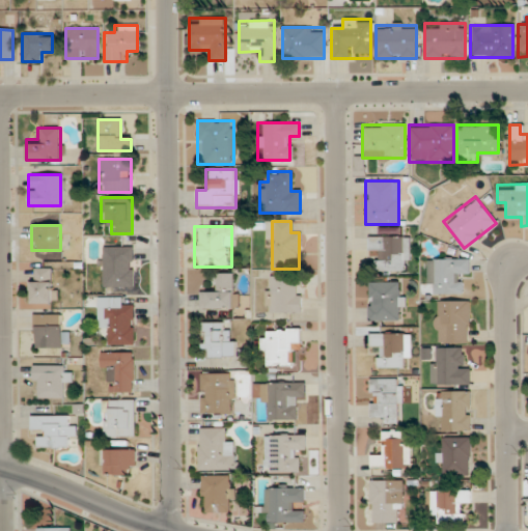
[(367,250),(377,250),(377,271),(399,271),(399,261),(409,261),(409,235),(367,235),(367,250)]
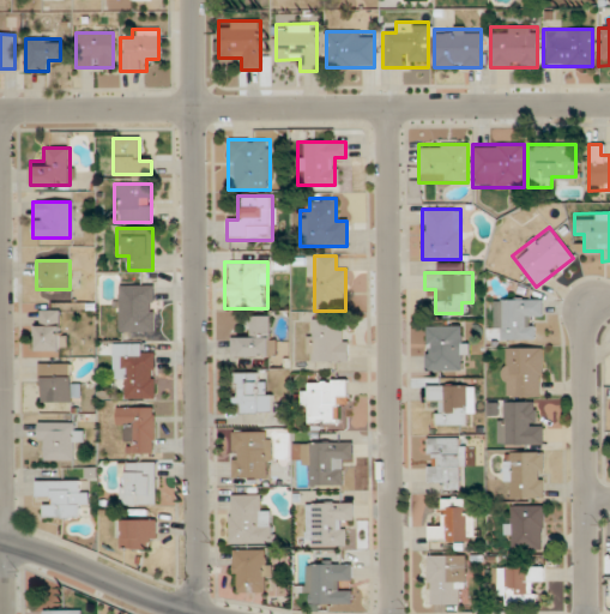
[(116,332),(153,332),(153,286),(116,286),(116,332)]
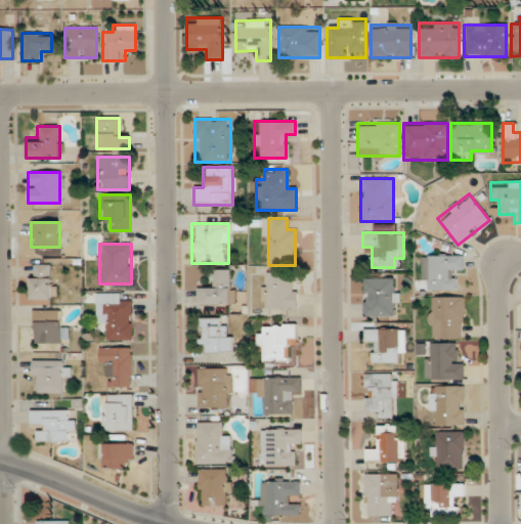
[(52,265),(29,265),(29,299),(52,299),(52,265)]
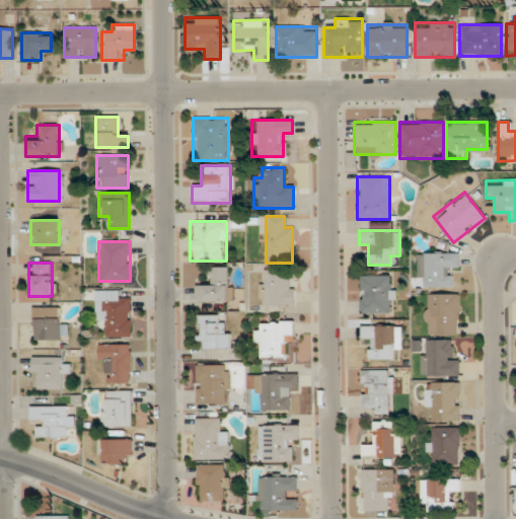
[(194,301),(230,301),(230,268),(210,268),(210,285),(194,285),(194,301)]
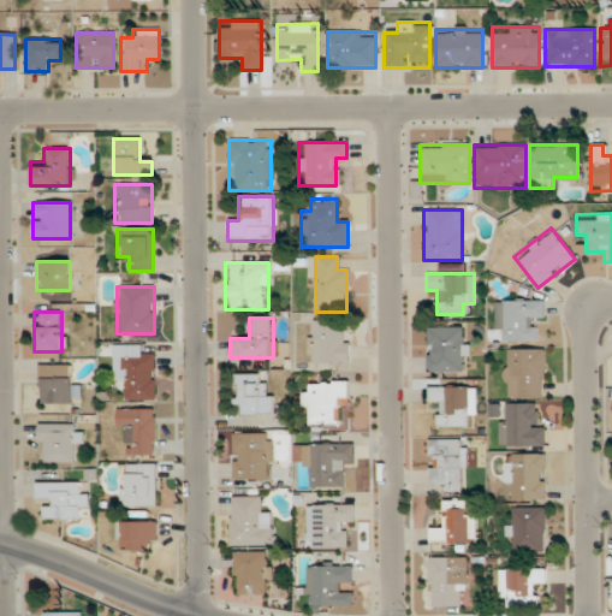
[(346,363),(346,321),(307,321),(307,363),(346,363)]
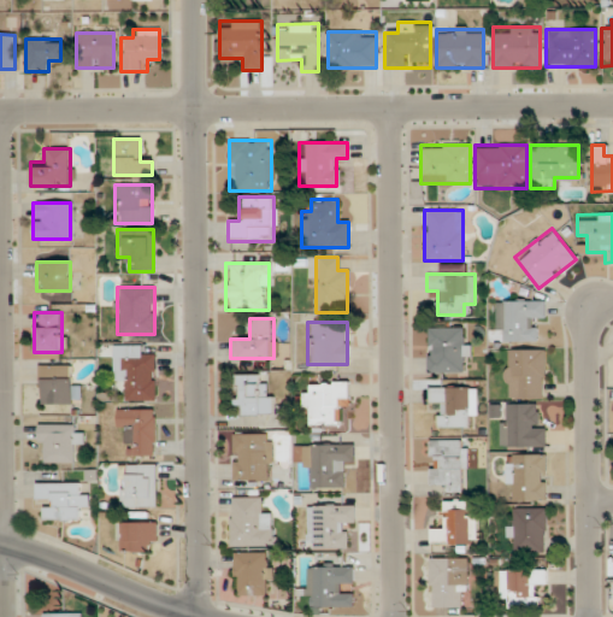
[(426,328),(426,372),(466,372),(466,328),(426,328)]
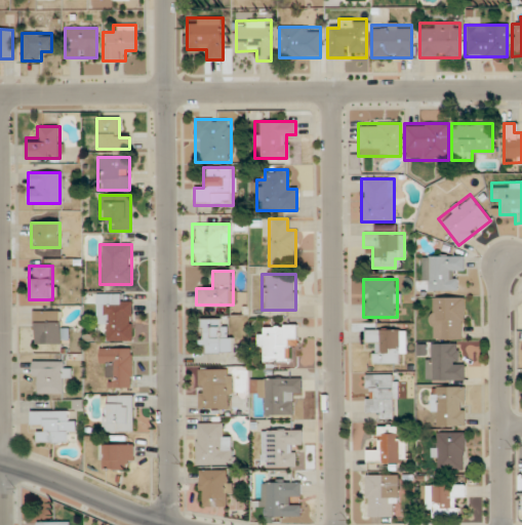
[(131,341),(130,301),(121,303),(121,293),(95,293),(95,325),(106,325),(106,341),(131,341)]
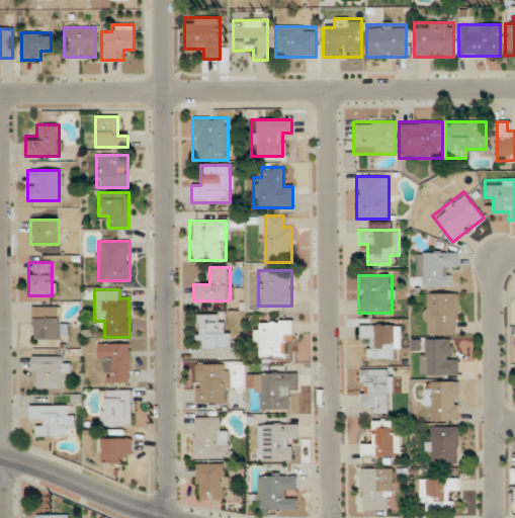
[(457,335),(457,293),(422,293),(422,335),(457,335)]
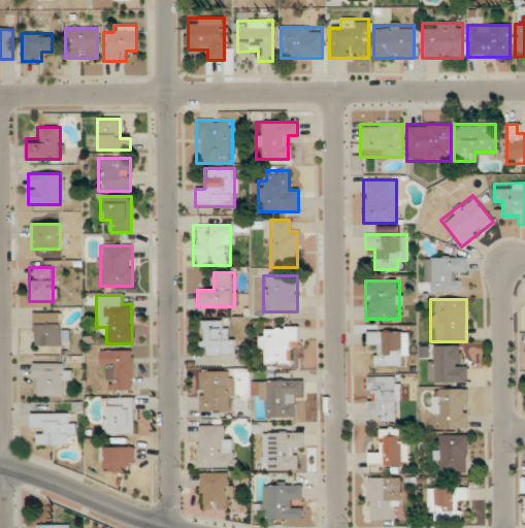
[(32,345),(67,345),(67,325),(58,325),(58,312),(32,312),(32,345)]
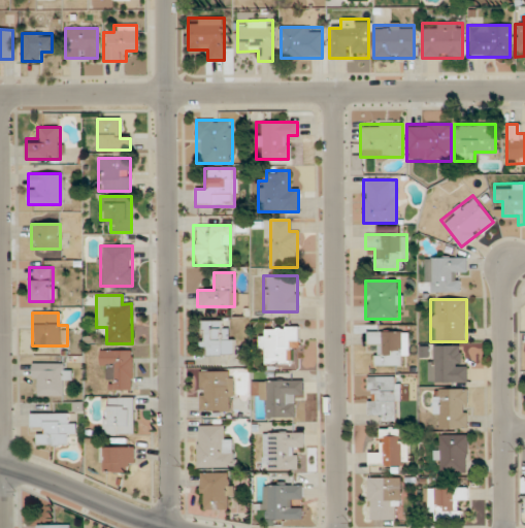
[(232,356),(232,330),(221,330),(221,321),(201,321),(201,356),(232,356)]
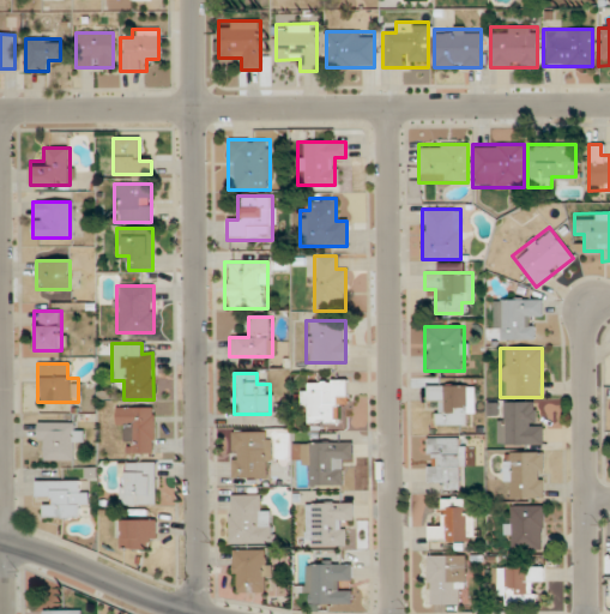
[(301,409),(310,409),(310,425),(336,425),(336,402),(346,402),(346,379),(309,380),(309,391),(301,391),(301,409)]
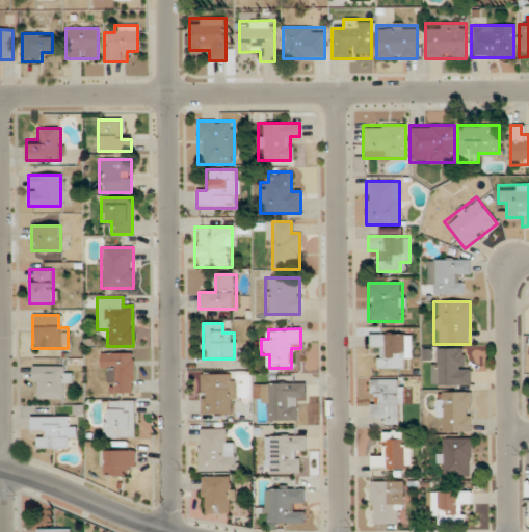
[(379,345),(378,368),(400,369),(400,358),(411,358),(411,334),(369,334),(369,345),(379,345)]
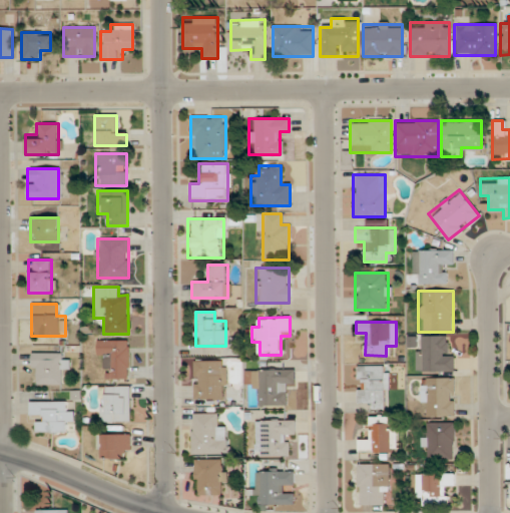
[(415,372),(452,372),(452,355),(443,355),(443,337),(415,337),(415,372)]
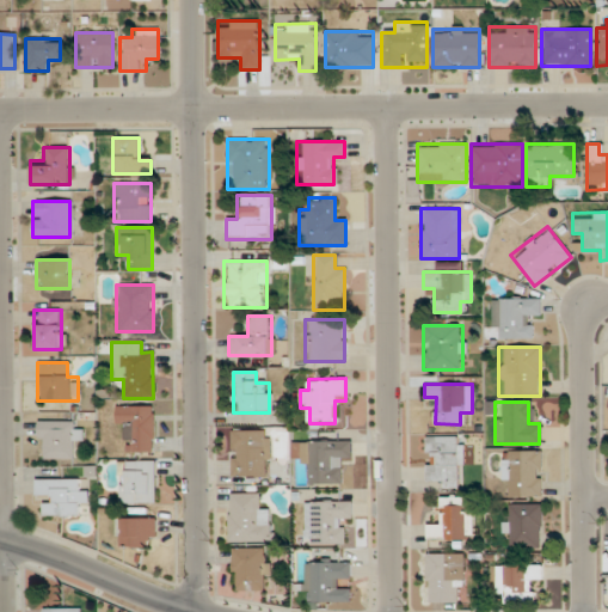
[(127,452),(152,452),(152,405),(115,405),(115,432),(127,432),(127,452)]
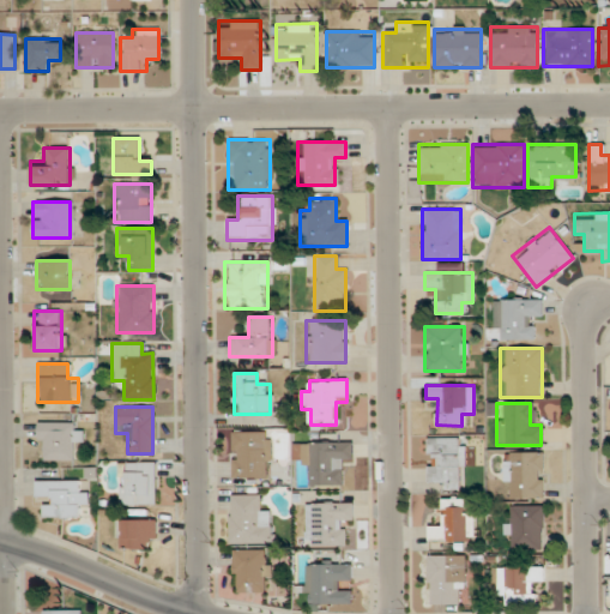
[(72,461),(72,422),(37,422),(37,461),(72,461)]
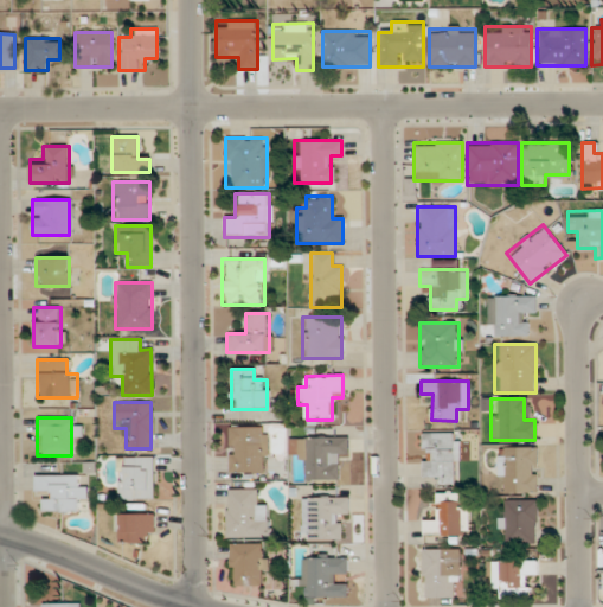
[(267,472),(267,426),(228,426),(228,473),(267,472)]
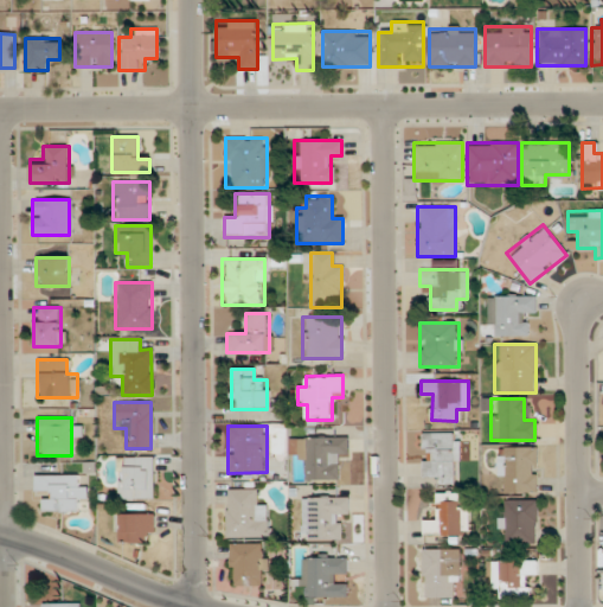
[(455,485),(455,433),(421,433),(421,477),(432,477),(432,485),(455,485)]
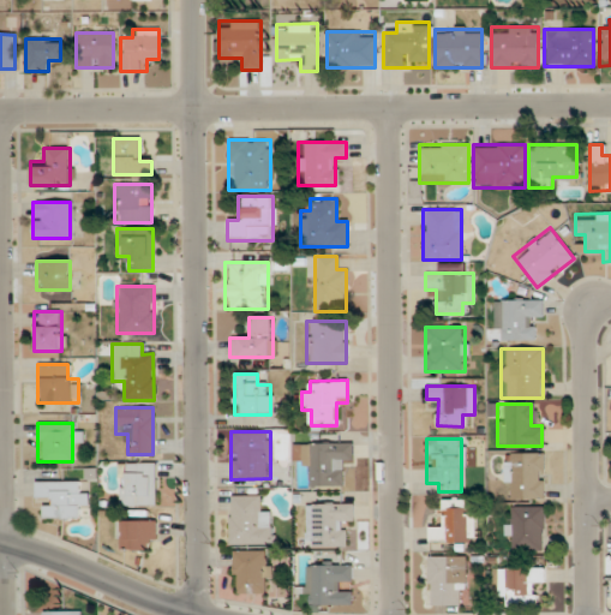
[(292,464),(306,464),(306,488),(342,488),(342,466),(353,466),(353,442),(292,442),(292,464)]
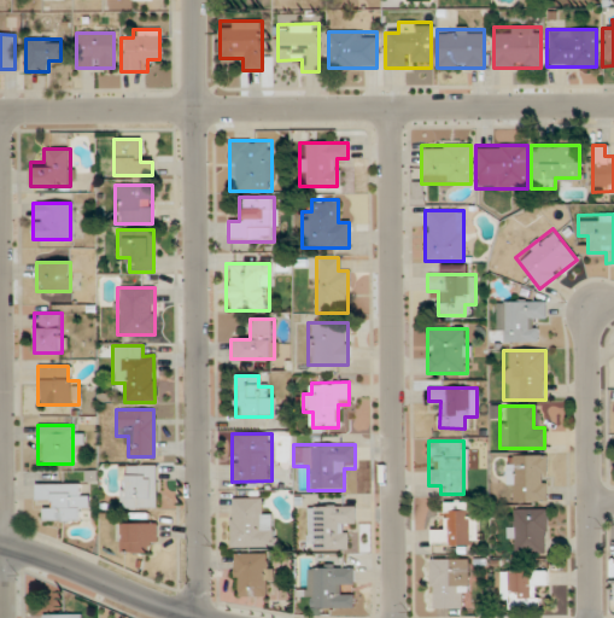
[(547,455),(507,455),(507,501),(547,501),(547,455)]
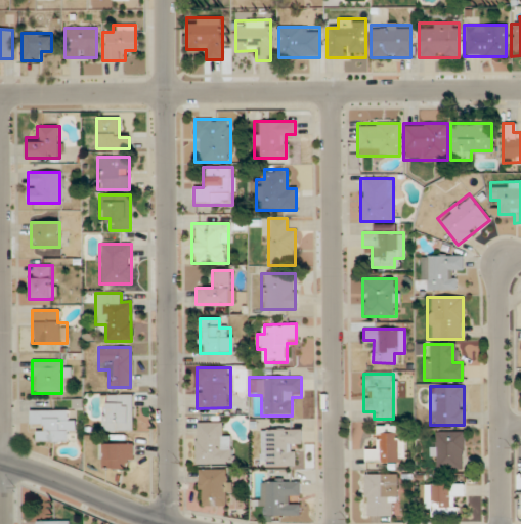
[(101,432),(132,432),(132,395),(101,395),(101,432)]
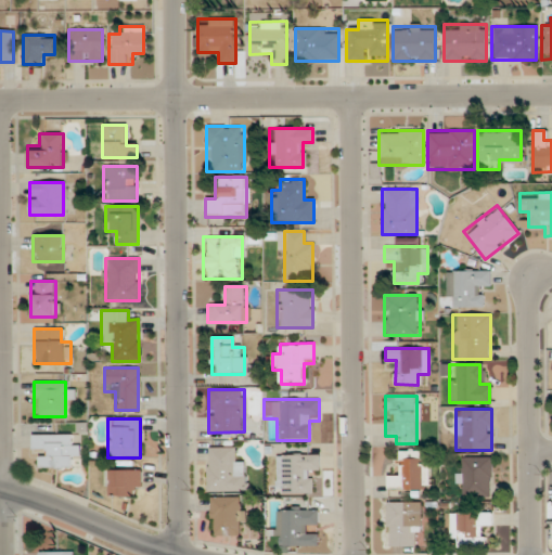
[(68,435),(31,434),(31,447),(41,447),(41,467),(68,467),(68,456),(78,456),(78,444),(68,444),(68,435)]
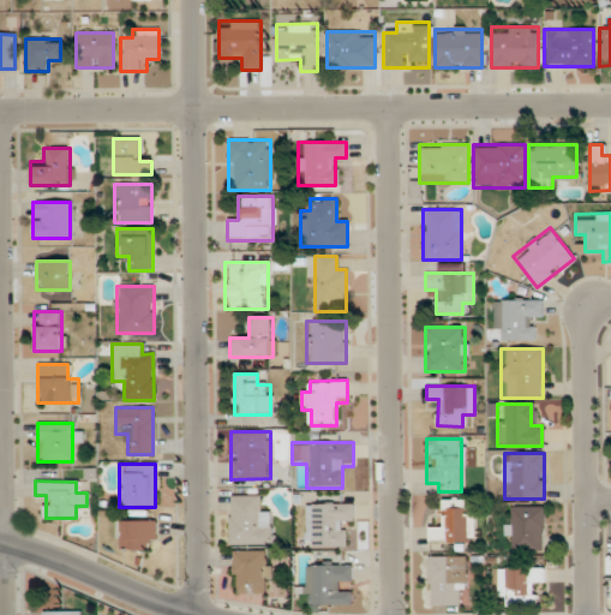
[(228,545),(270,545),(270,509),(258,509),(258,495),(228,495),(228,545)]
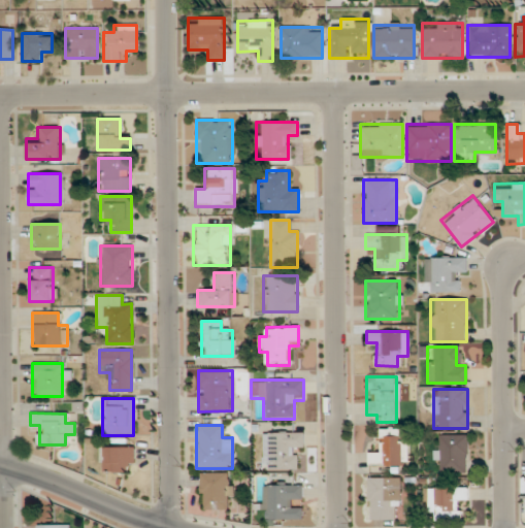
[(367,465),(405,465),(405,437),(396,437),(396,429),(378,429),(378,453),(367,453),(367,465)]
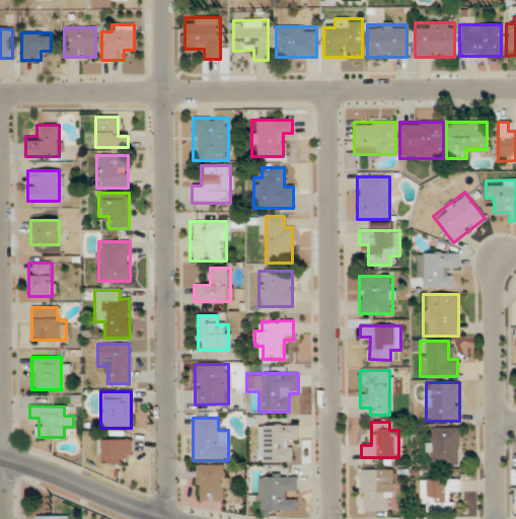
[(297,425),(256,425),(256,462),(289,462),(289,442),(297,442),(297,425)]
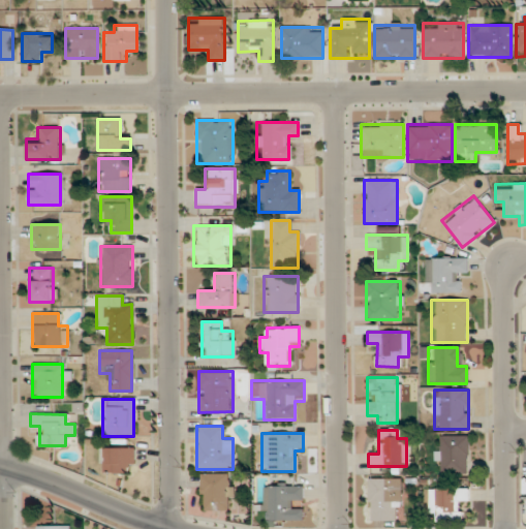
[(467,436),(434,436),(434,473),(467,473),(467,436)]
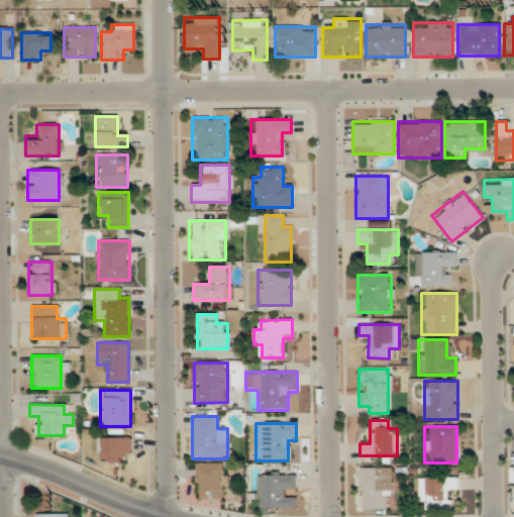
[(101,462),(130,462),(130,437),(101,437),(101,462)]
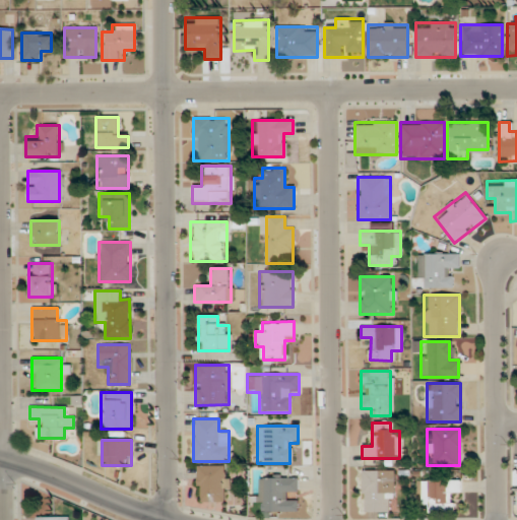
[(196,465),(196,502),(227,502),(227,465),(196,465)]
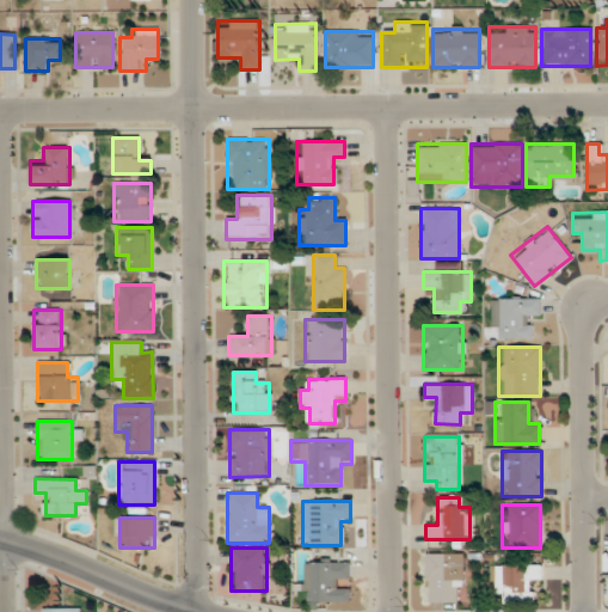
[(424,601),(461,601),(461,554),(424,554),(424,601)]
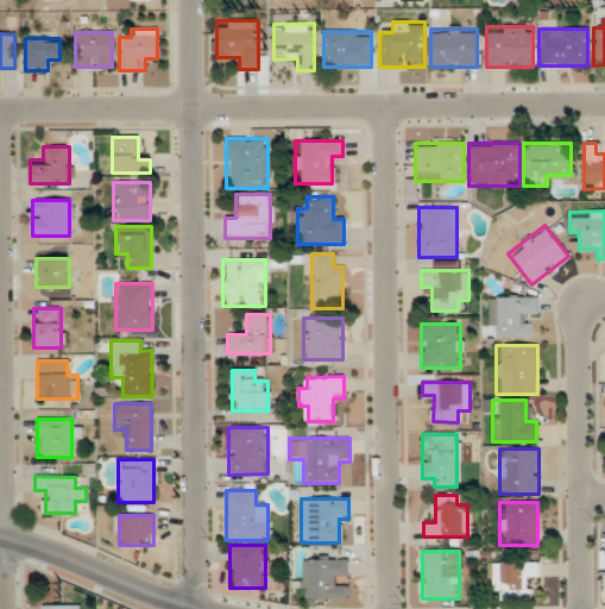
[(347,558),(302,558),(302,601),(347,601),(347,558)]
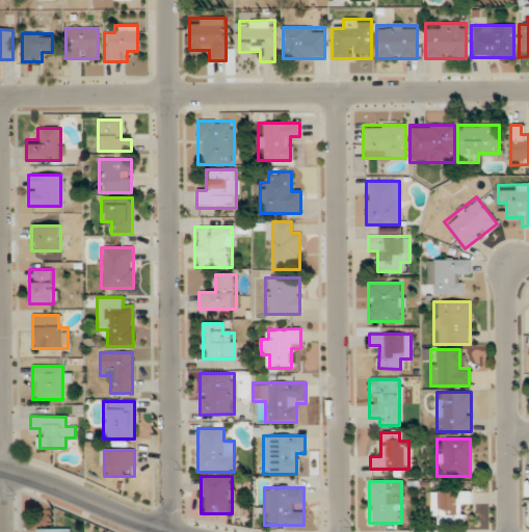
[(470,490),(429,490),(429,524),(460,524),(460,505),(470,505),(470,490)]
